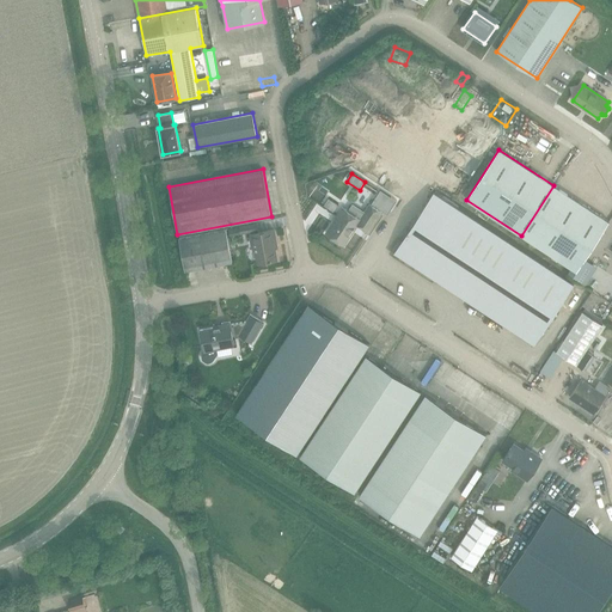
[(554,185),(521,236),(576,271),(609,221),(554,185)]
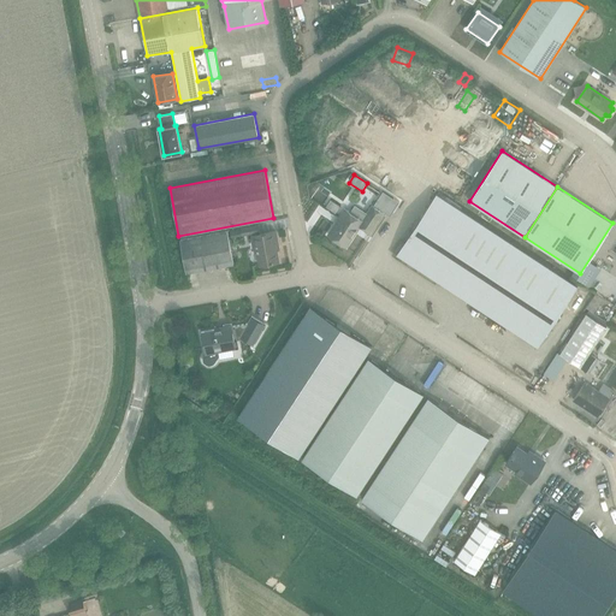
[(345,209),(329,235),(347,247),(360,226),(369,232),(383,212),(385,209),(390,212),(397,200),(383,190),(373,206),(366,215),(355,207),(351,213),(345,209)]
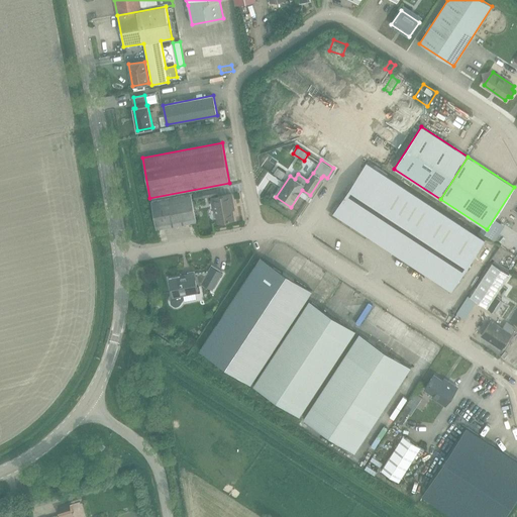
[(451,291),(485,239),(367,162),(333,213),(451,291)]
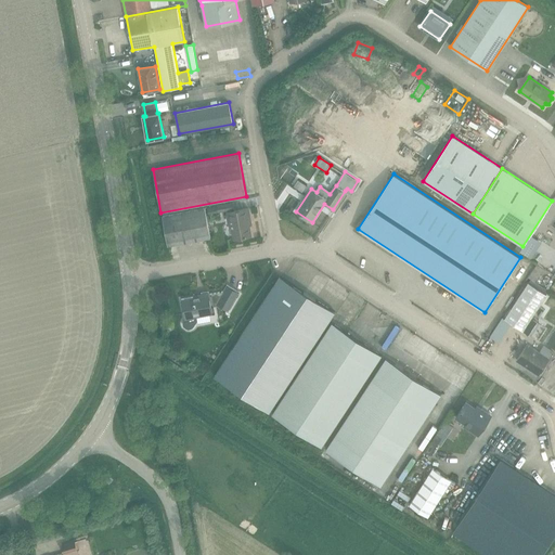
[(307,188),(297,181),(294,188),(302,194),(307,188)]
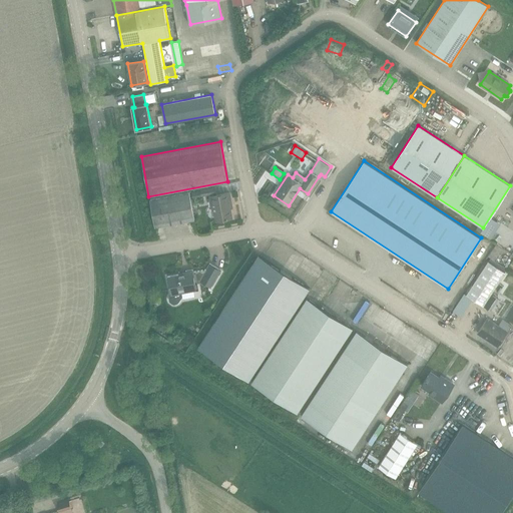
[(202,195),(215,192),(214,187),(200,189),(202,195)]
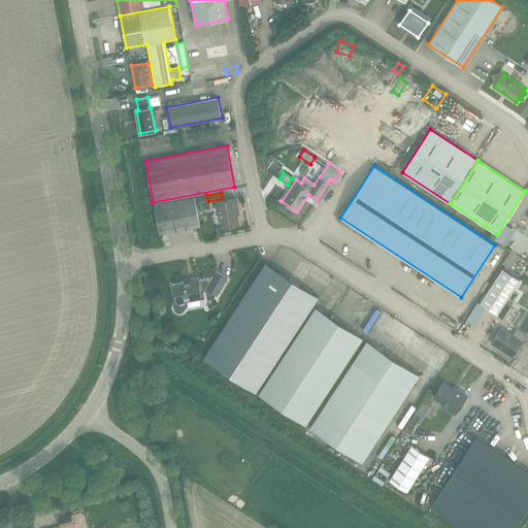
[(160,233),(200,226),(195,197),(155,204),(160,233)]
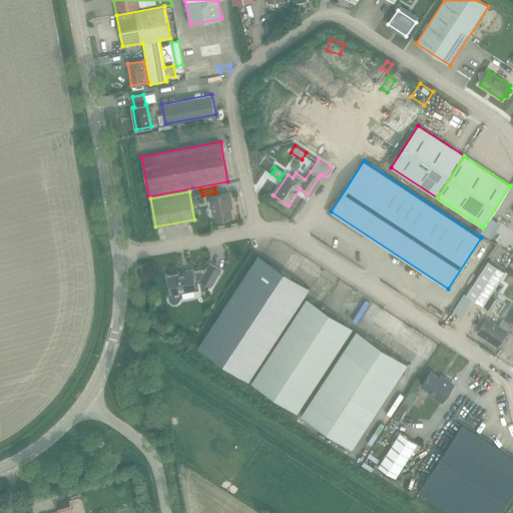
[(229,206),(231,206),(229,192),(209,195),(211,204),(213,203),(216,219),(231,216),(229,206)]
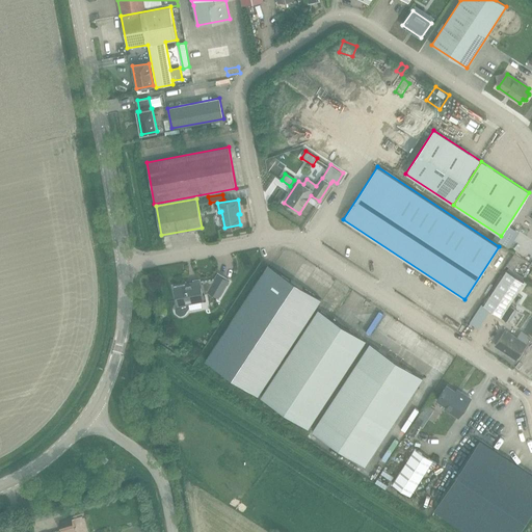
[(269,264),(268,265),(206,361),(258,395),(321,298),(269,264)]
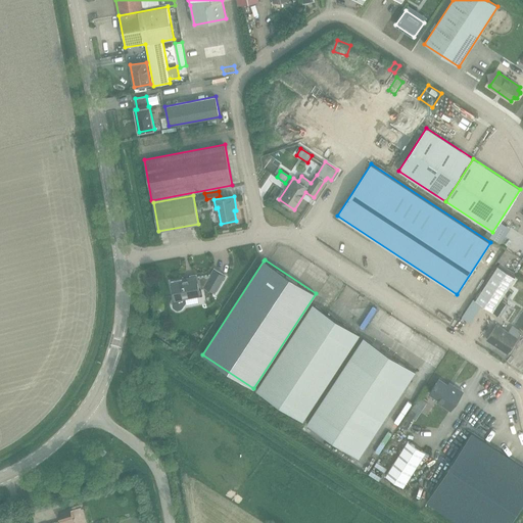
[(475,300),(492,312),(515,277),(497,266),(475,300)]
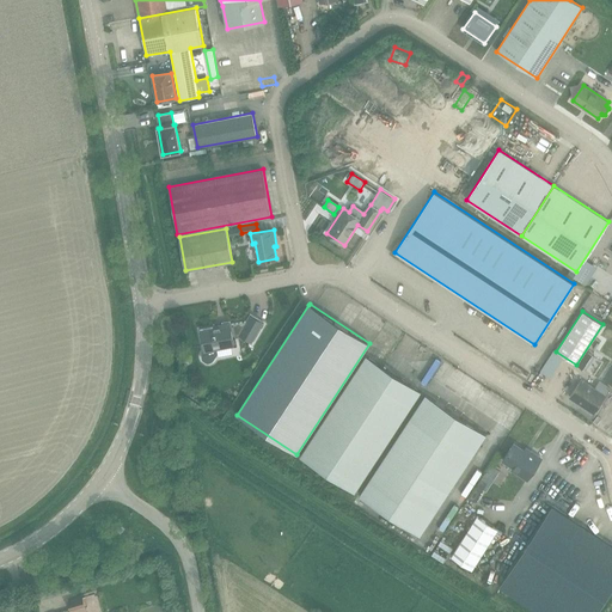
[(214,326),(200,330),(203,352),(202,354),(202,355),(202,357),(203,360),(207,362),(209,362),(210,361),(213,360),(218,354),(216,349),(234,346),(232,336),(238,335),(252,343),(264,323),(250,314),(246,322),(231,324),(230,322),(213,324),(214,326)]
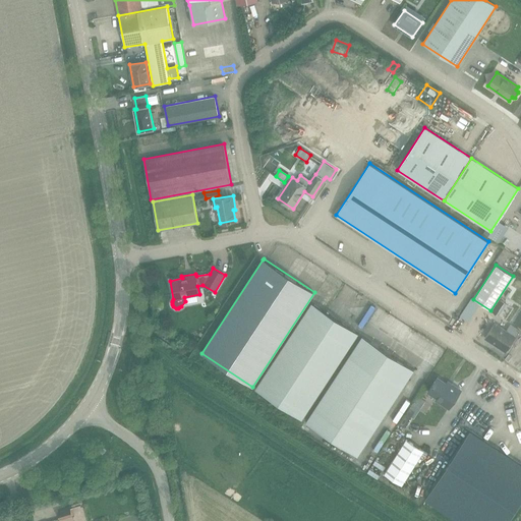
[(514,296),(507,305),(513,310),(520,302),(514,296)]
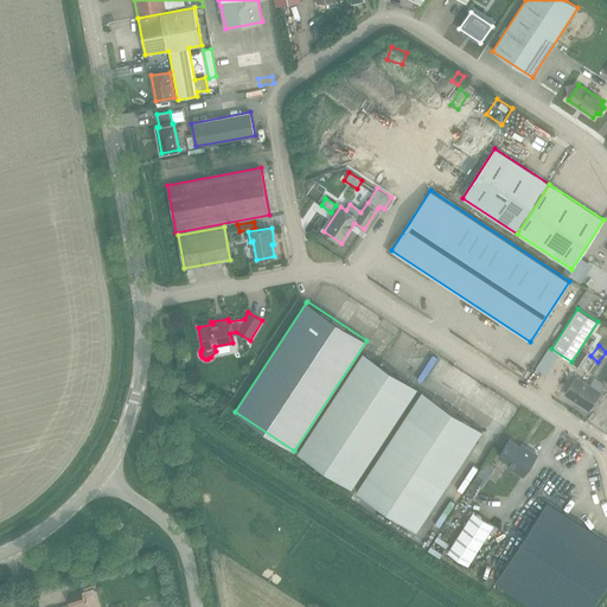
[(363,352),(298,453),(352,487),(417,388),(363,352)]
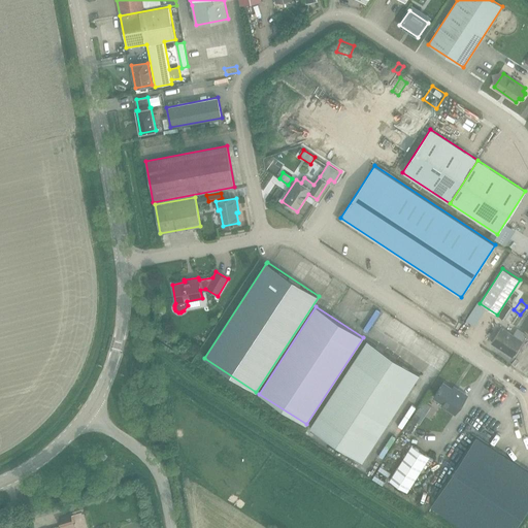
[(501,328),(491,342),(513,356),(522,341),(527,335),(518,329),(513,335),(501,328)]
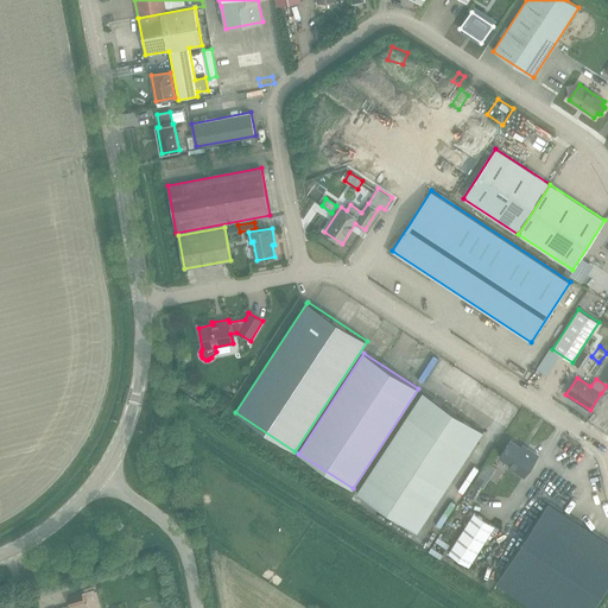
[(483,431),(423,392),(358,492),(417,531),(483,431)]
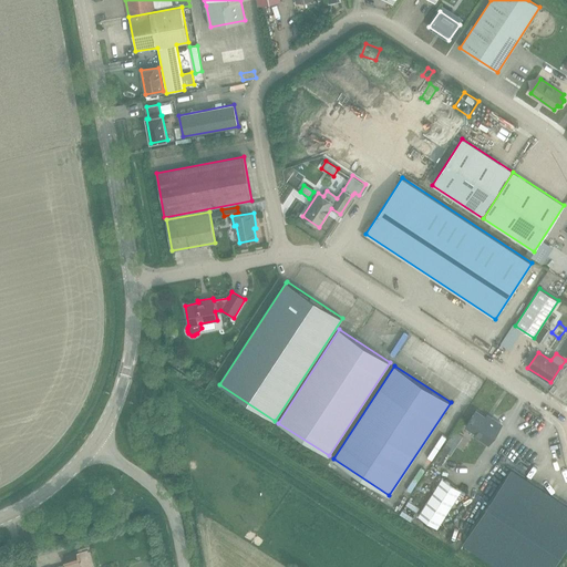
[(474,435),(488,444),(502,425),(492,419),(490,421),(476,411),(466,426),(476,433),(474,435)]
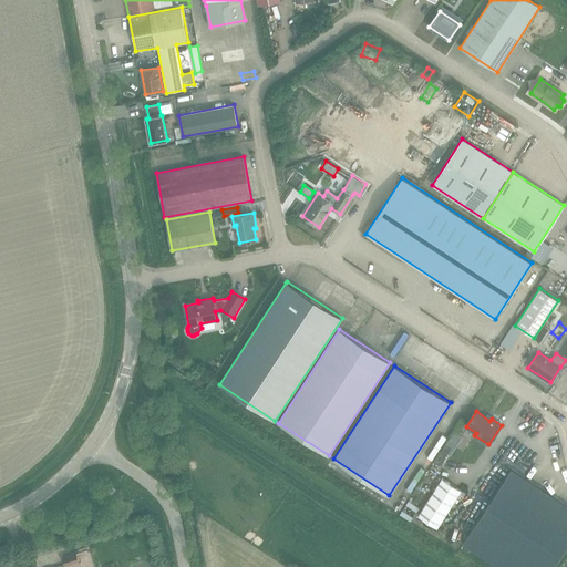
[(566,505),(512,468),(463,543),(498,566),(553,566),(566,545),(566,505)]
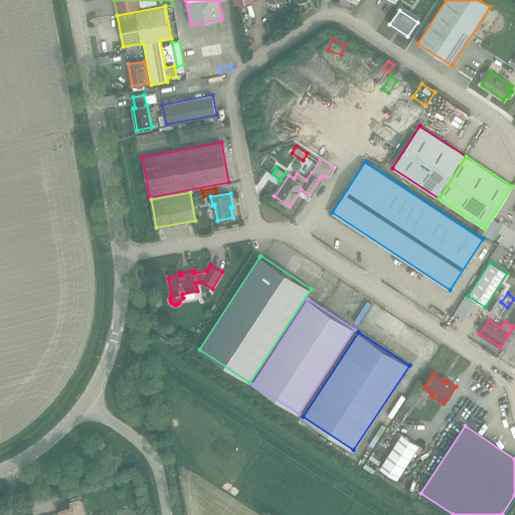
[(397,480),(418,446),(401,435),(380,469),(397,480)]
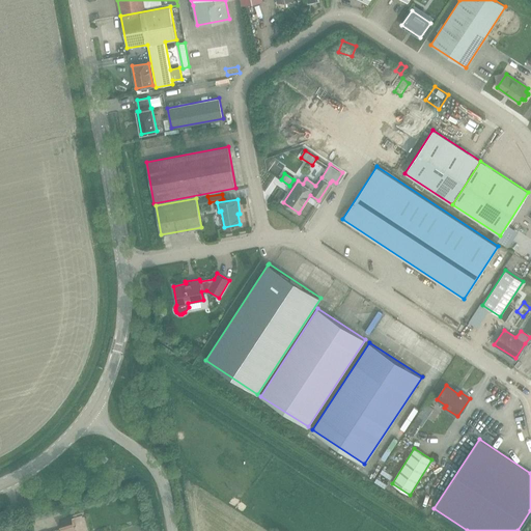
[(60,528),(74,525),(72,518),(58,522),(60,528)]
